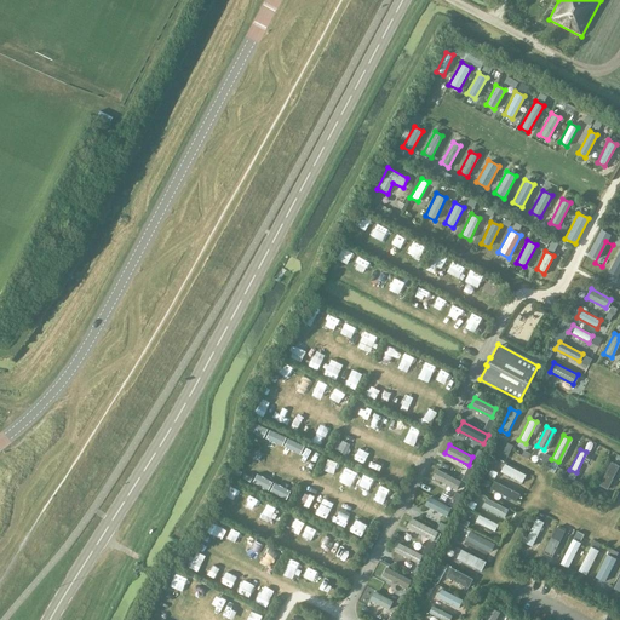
[(619,466),(610,461),(598,484),(607,489),(619,466)]
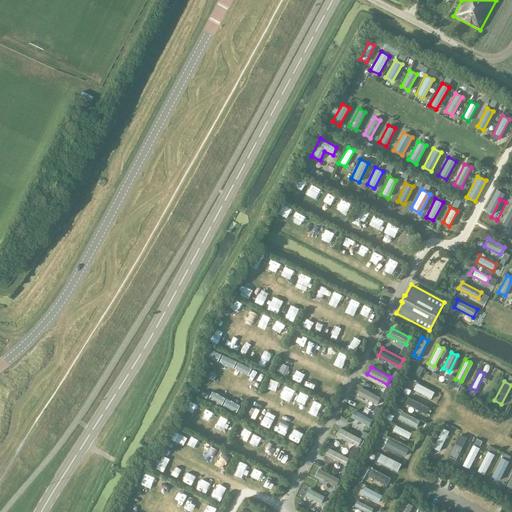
[(434,392),(416,383),(412,389),(430,399),(434,392)]
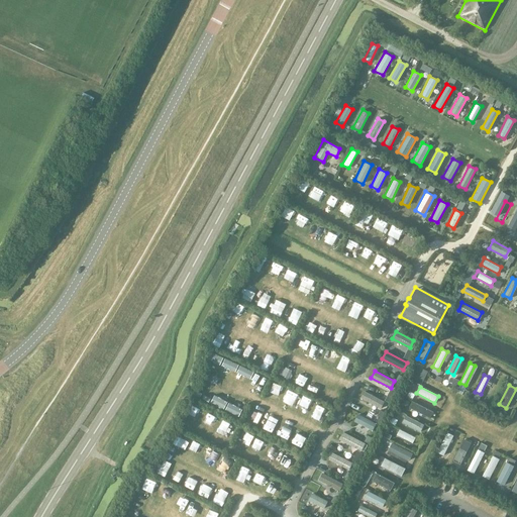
[(384,401),(365,391),(362,398),(381,408),(384,401)]
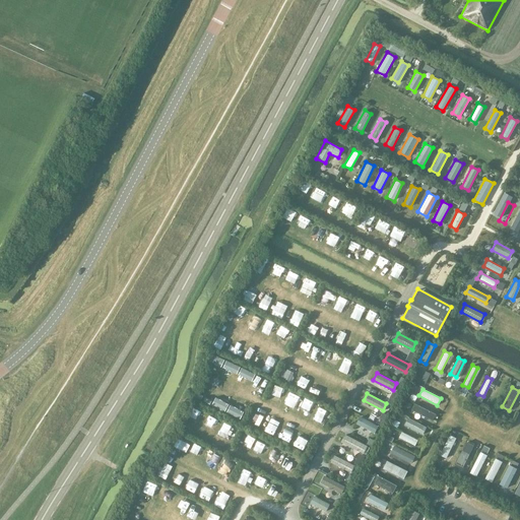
[(436,414),(414,403),(411,409),(433,420),(436,414)]
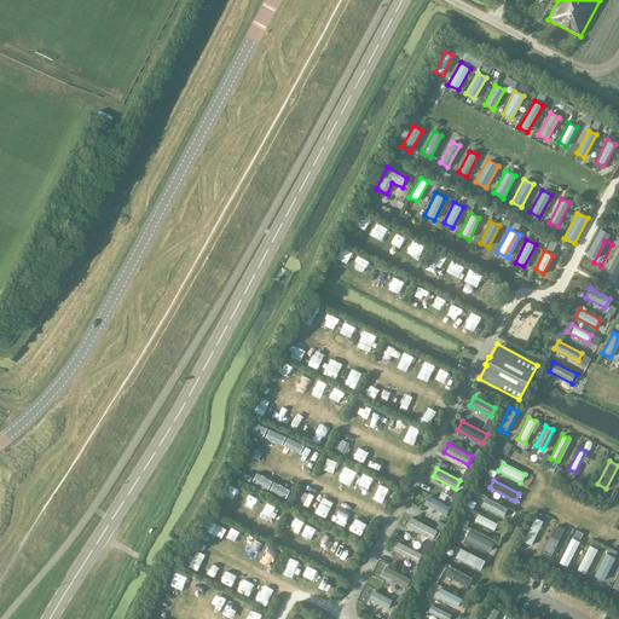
[(450,507),(428,496),(423,504),(446,515),(450,507)]
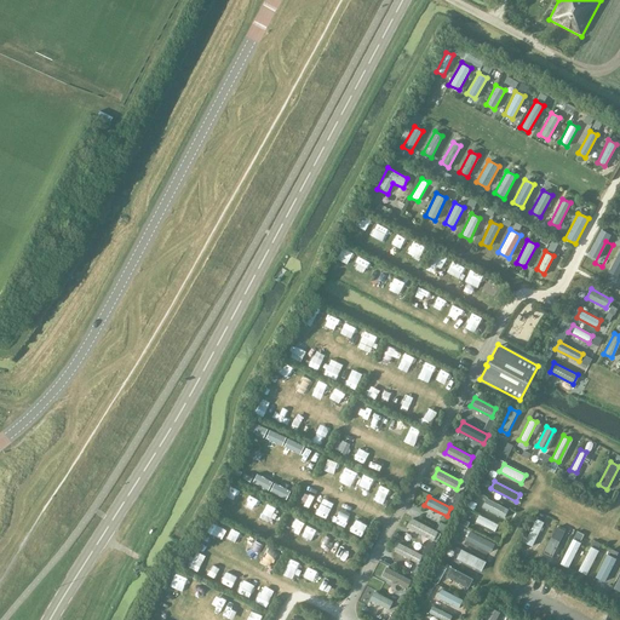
[(507,509),(486,498),(482,506),(503,517),(507,509)]
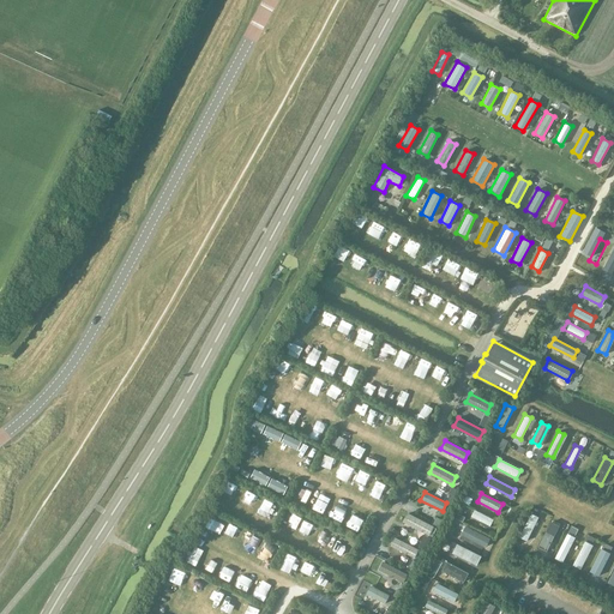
[(493,519),(474,510),(470,516),(489,527),(493,519)]
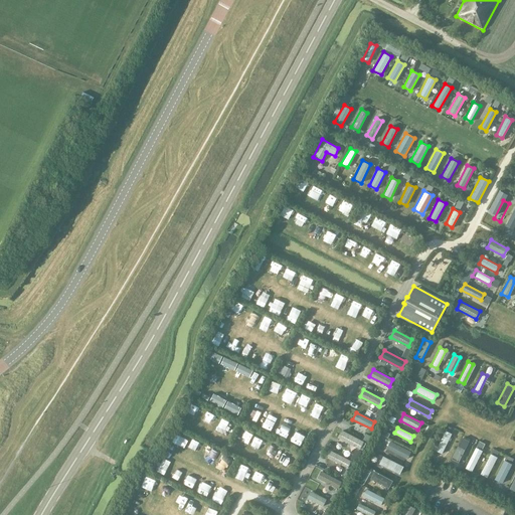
[(364,442),(342,431),(338,439),(360,450),(364,442)]
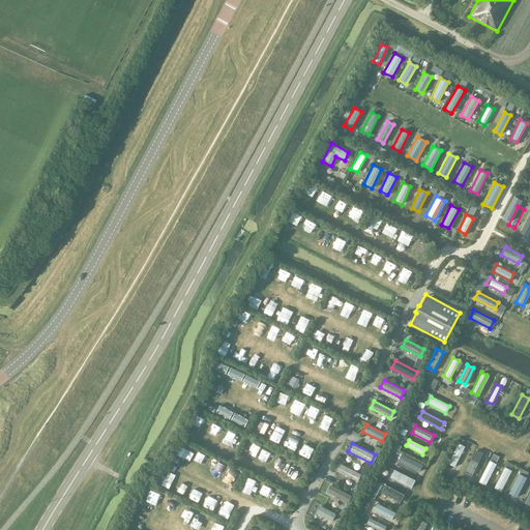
[(465,446),(458,443),(447,464),(454,468),(465,446)]
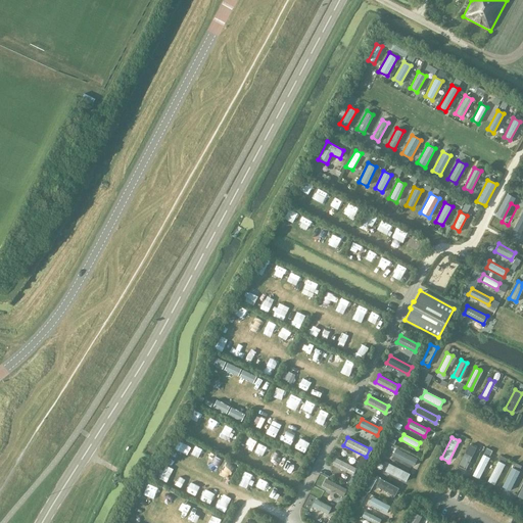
[(475,448),(468,444),(457,465),(465,469),(475,448)]
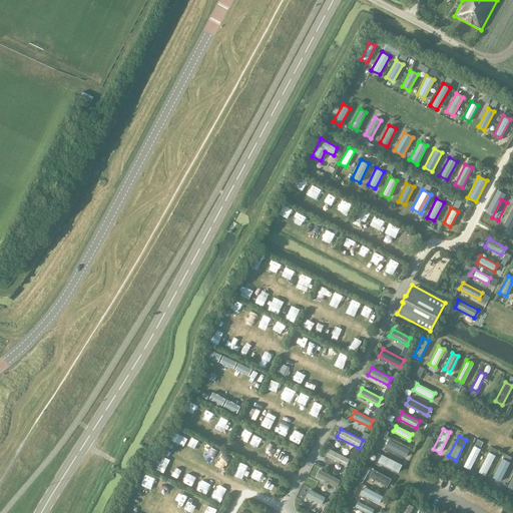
[(409,449),(389,439),(385,447),(405,458),(409,449)]
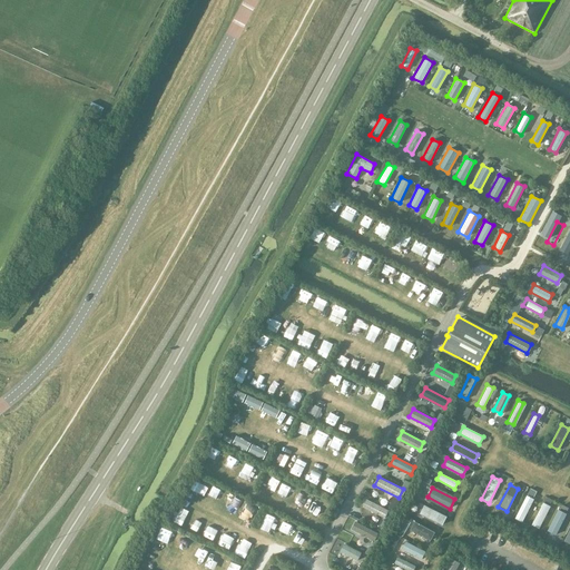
[(533,499),(526,495),(513,518),(522,522),(533,499)]
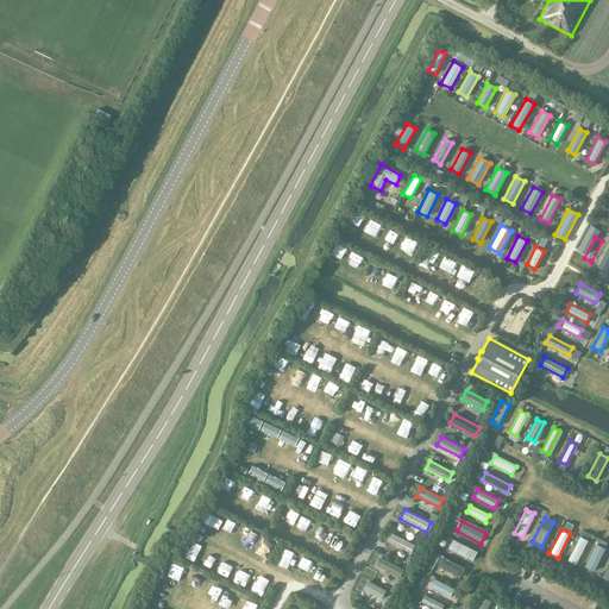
[(415,545),(391,533),(388,541),(410,553),(415,545)]
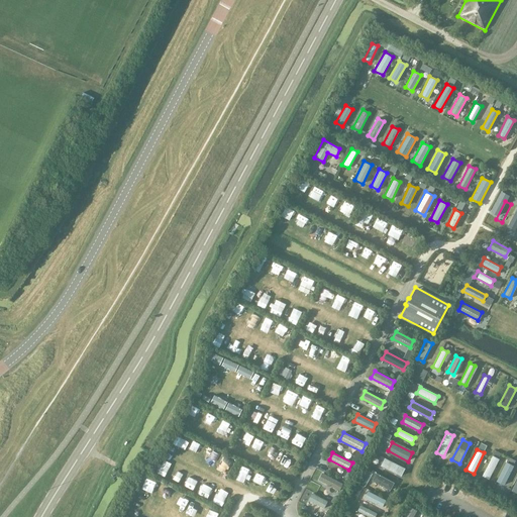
[(499,458),(492,455),(482,476),(489,480),(499,458)]
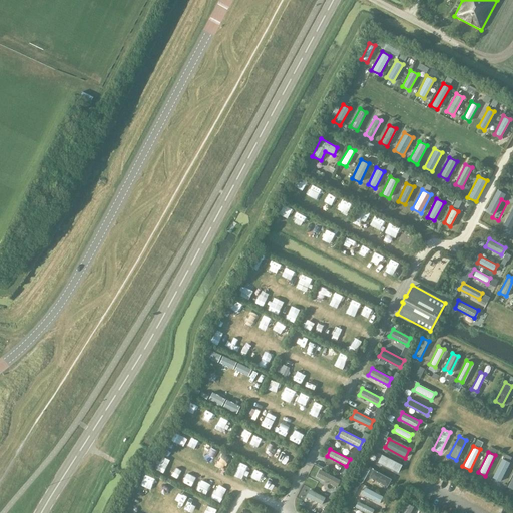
[(401,465),(383,455),(380,461),(398,471),(401,465)]
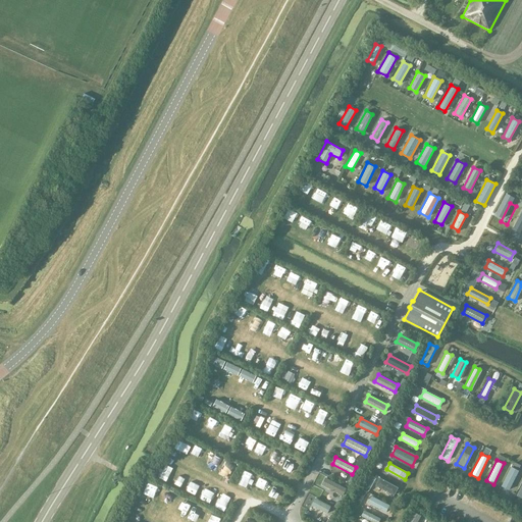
[(518,471),(511,467),(501,486),(509,489),(518,471)]
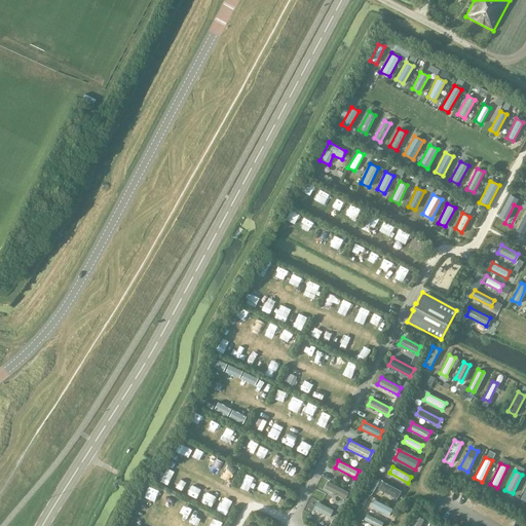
[(349,493),(329,481),(325,488),(345,499),(349,493)]
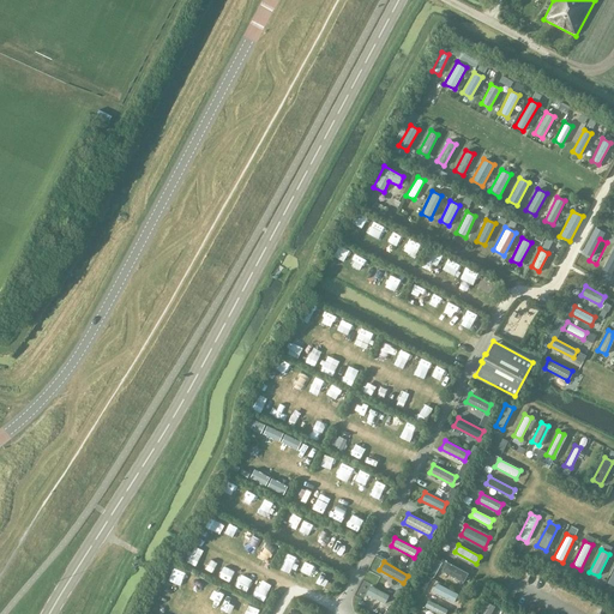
[(467,572),(445,561),(440,571),(462,582),(467,572)]
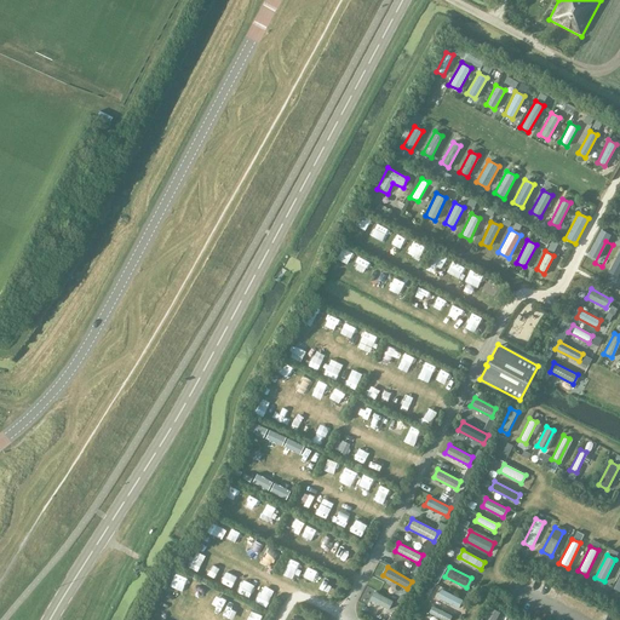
[(463,600),(441,589),(436,597),(458,608),(463,600)]
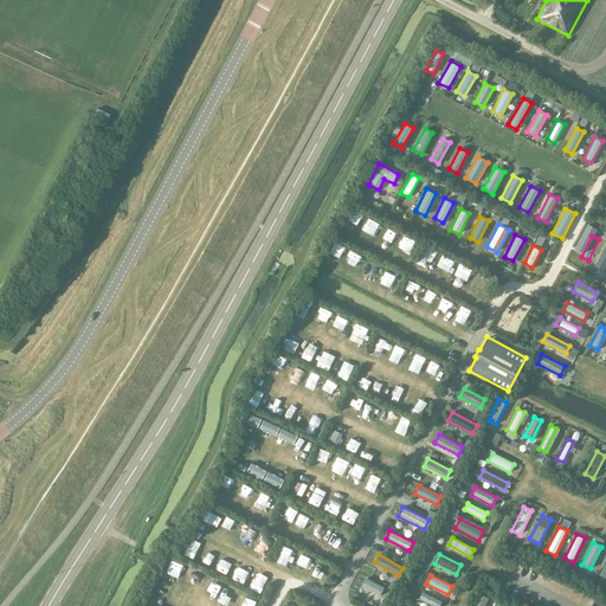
[(384,588),(365,578),(361,586),(379,595),(384,588)]
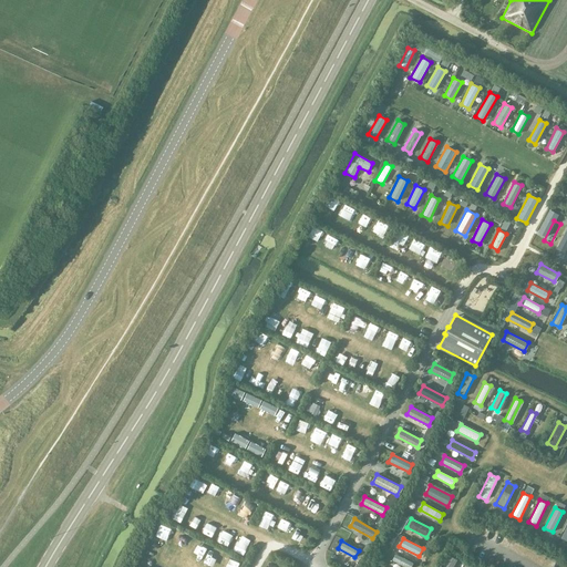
[(411,566),(413,564),(394,554),(391,560),(403,566),(411,566)]
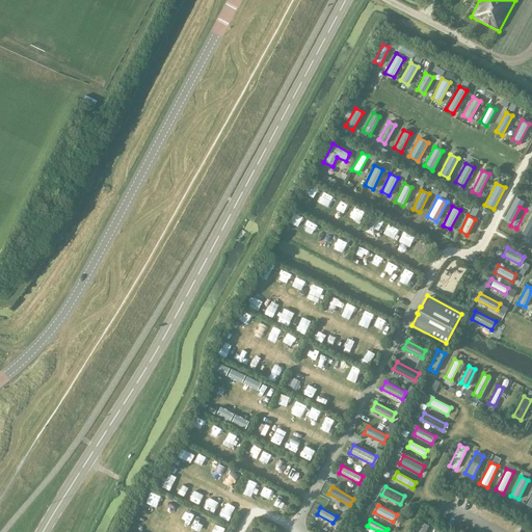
[(423,531),(427,525),(421,522),(416,531),(423,531)]
